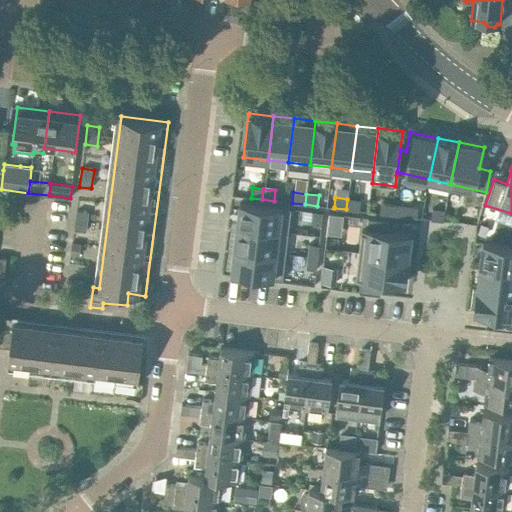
[(346,209),(359,211),(359,210),(360,200),(347,199),(346,209)]
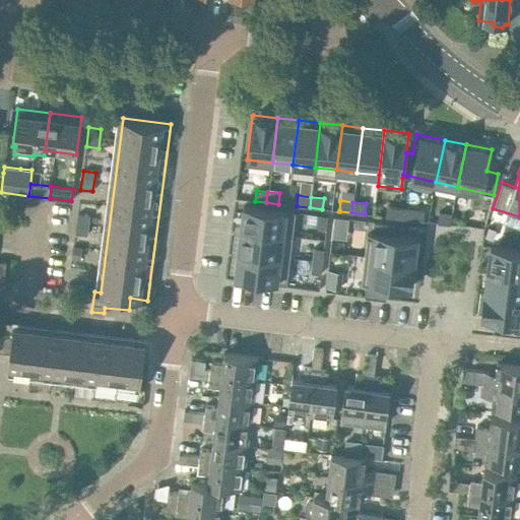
[(244,206),(241,230),(293,237),(296,212),(244,206)]
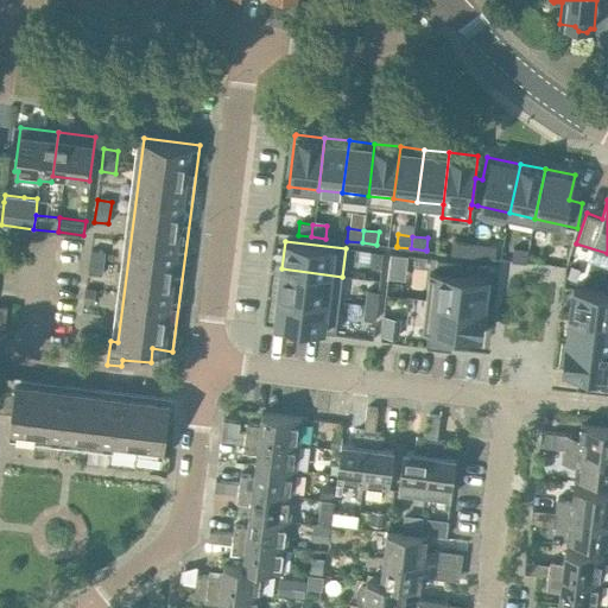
[(451,241),(450,253),(466,255),(467,242),(451,241)]
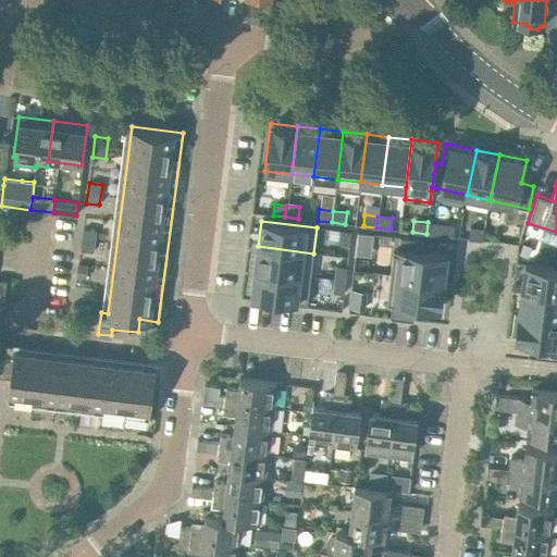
[(428,222),(426,234),(453,237),(455,225),(428,222)]
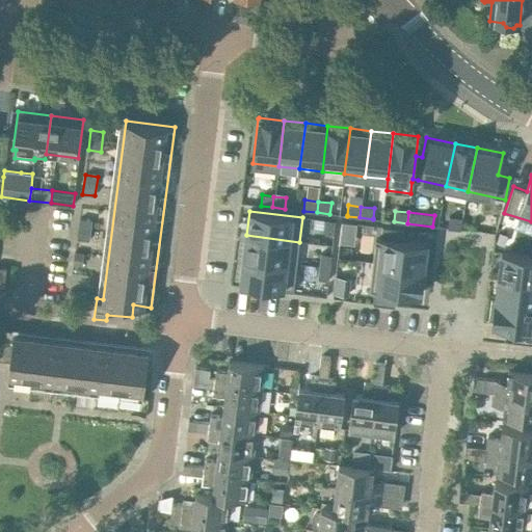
[(449,217),(448,228),(449,229),(460,230),(462,218),(449,217)]
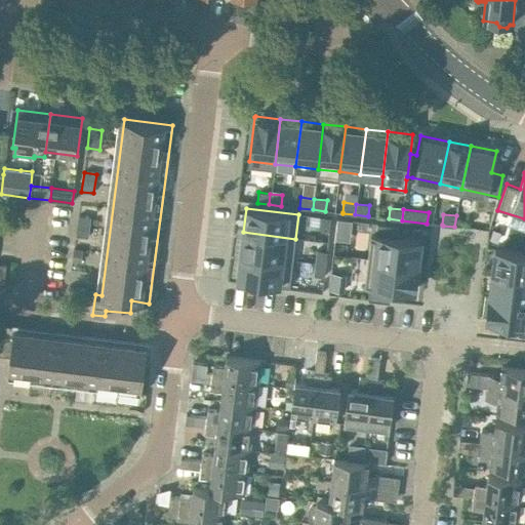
[(88,237),(90,218),(78,216),(76,236),(88,237)]
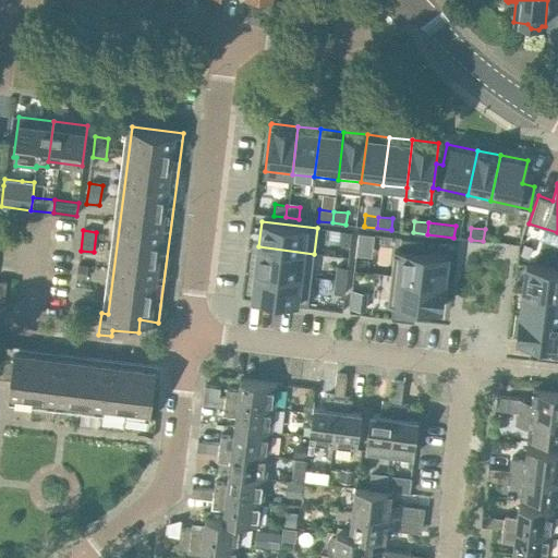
[(340,230),(339,244),(350,245),(352,231),(341,230),(340,230)]
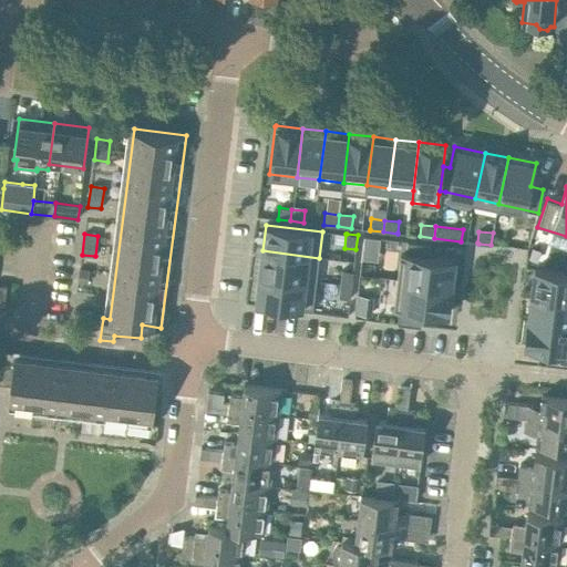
[(401,251),(398,279),(452,286),(455,258),(430,255),(431,244),(408,241),(406,253),(401,251)]
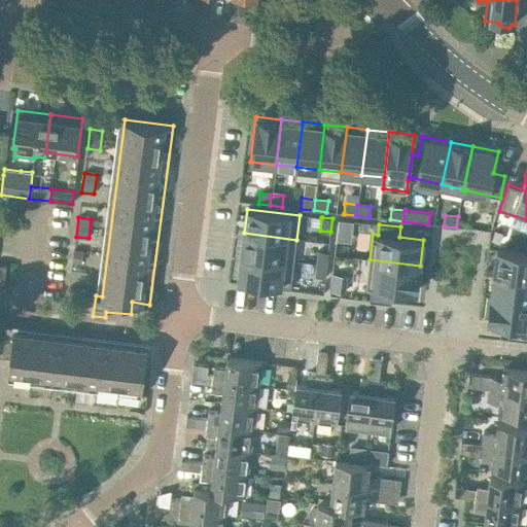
[(495,231),(491,241),(499,244),(503,234),(495,231)]
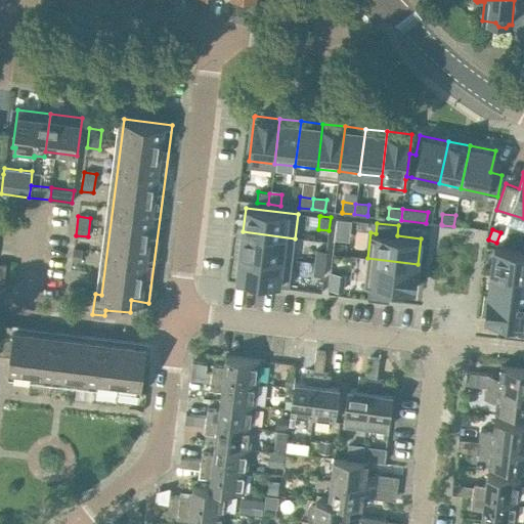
[(243,231),(239,254),(293,260),(295,238),(243,231)]
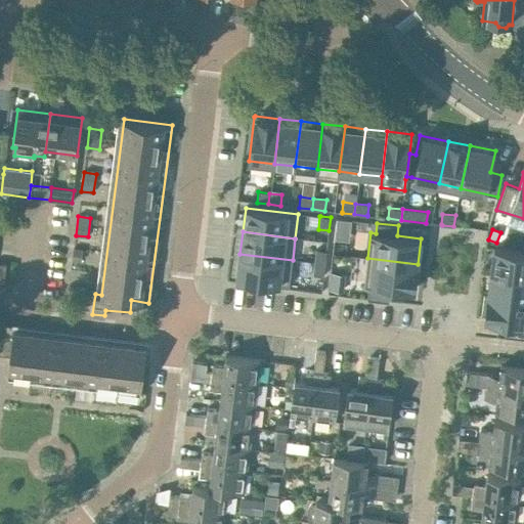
[(73,248),(72,261),(81,262),(83,249),(74,248),(73,248)]
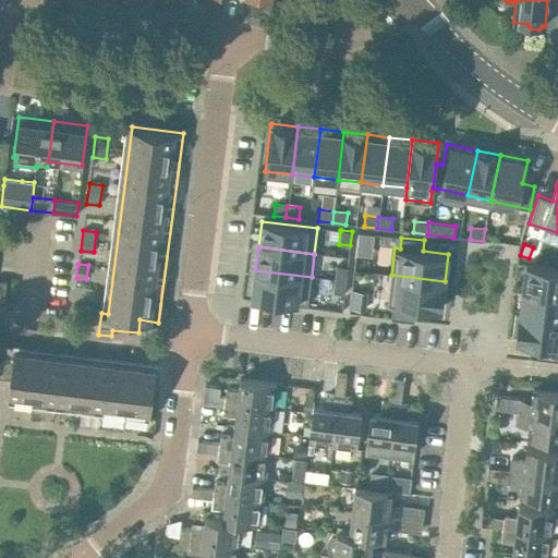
[(557,267),(526,264),(523,290),(557,293),(557,267)]
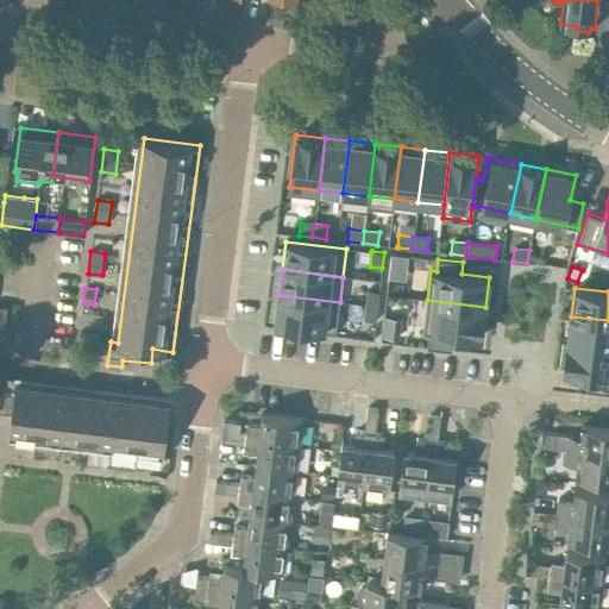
[(366,290),(365,305),(378,307),(380,292),(366,290)]
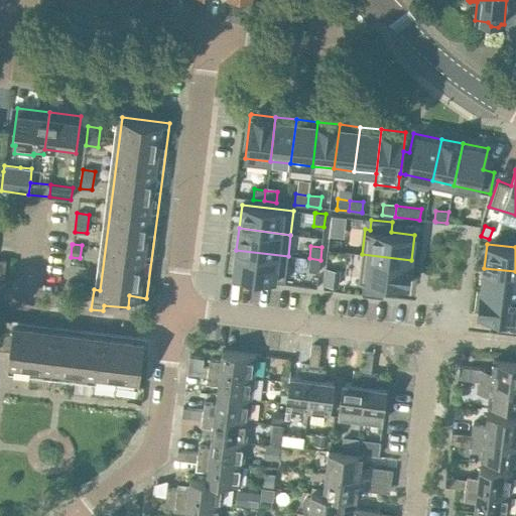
[(236,250),(233,275),(285,281),(288,256),(236,250)]
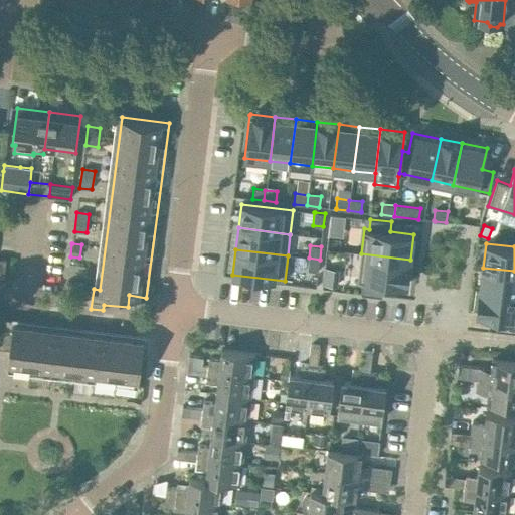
[(361,253),(358,279),(363,280),(361,294),(382,296),(384,282),(407,285),(410,260),(361,253)]
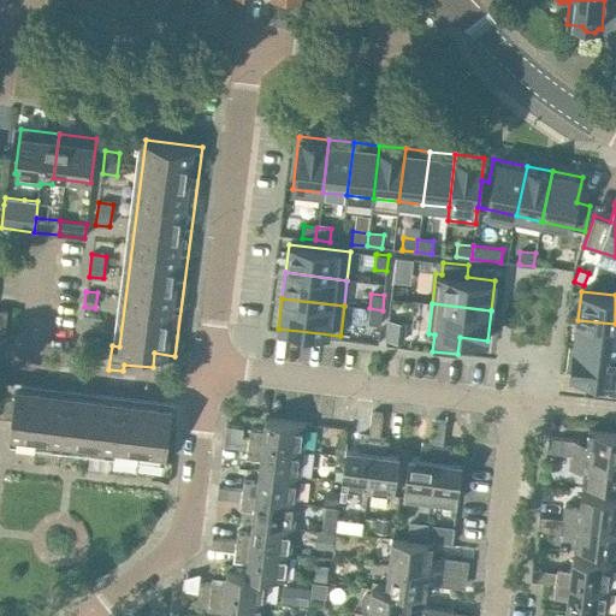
[(369,308),(367,324),(380,325),(383,311),(369,308)]
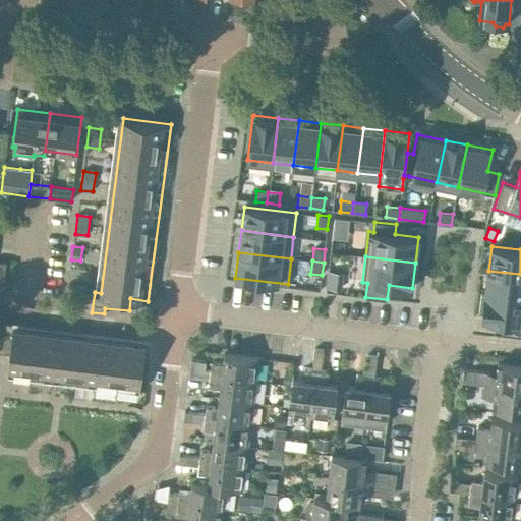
[(520,274),(488,271),(485,292),(520,296),(520,274)]
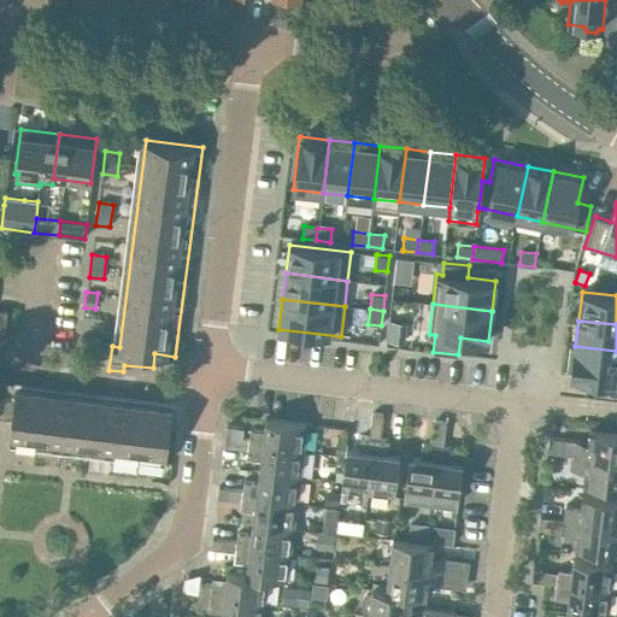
[(388,327),(387,341),(404,344),(406,329),(388,327)]
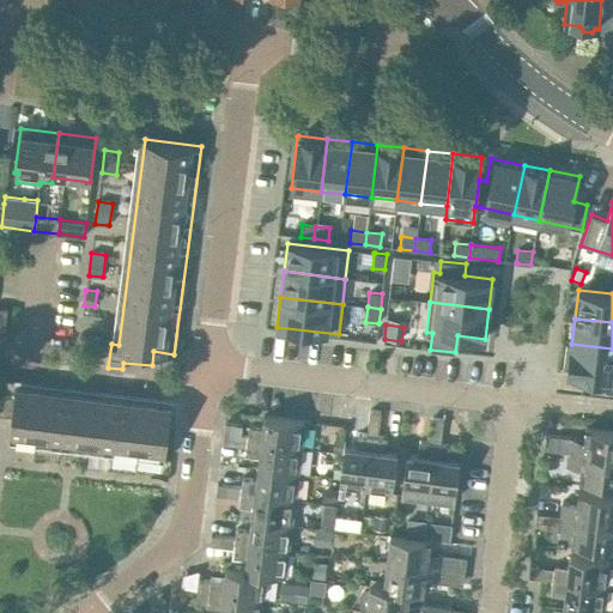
[(566,347),(563,369),(569,370),(568,375),(593,377),(590,393),(612,395),(612,349),(571,344),(571,347),(566,347)]
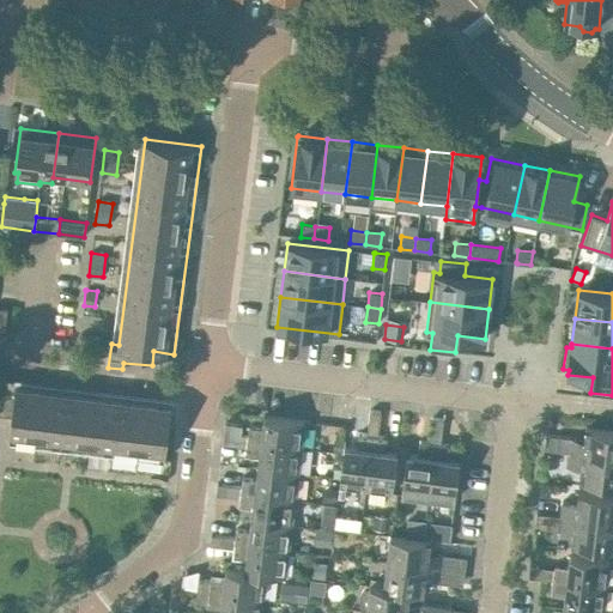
[(173,406),(0,383),(0,413),(11,416),(7,442),(164,461),(173,406)]
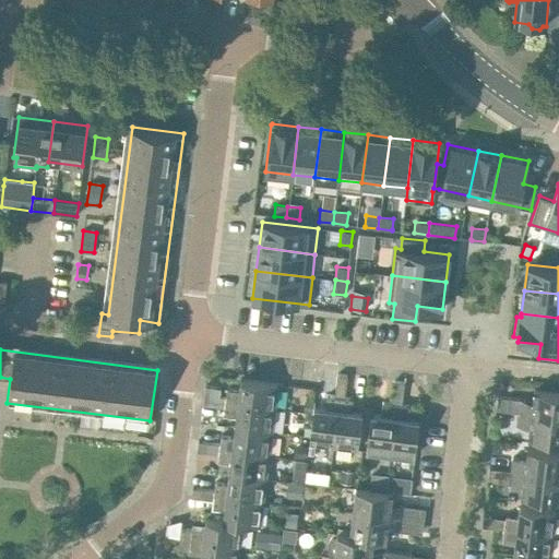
[(333,448),(342,375),(336,375),(333,396),(326,395),(324,408),(313,406),(312,412),(312,413),(309,437),(308,444),(333,448)]
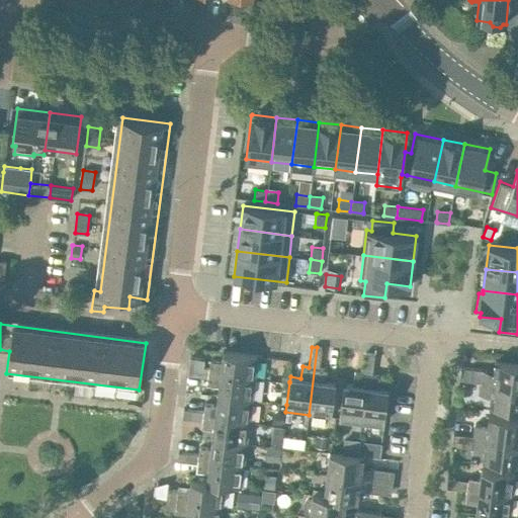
[(317,347),(309,415),(313,415),(311,424),(325,426),(326,417),(331,418),(335,383),(325,381),(327,369),(319,368),(322,348),(317,347)]
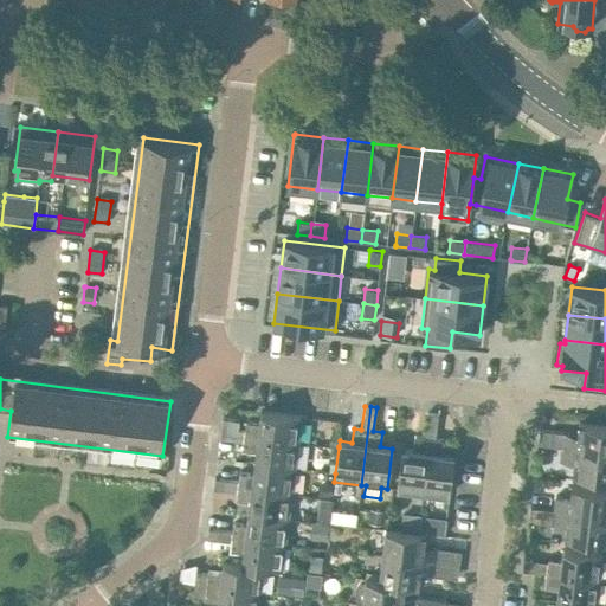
[(244,431),(300,438),(302,416),(260,411),(258,423),(245,421),(244,431)]
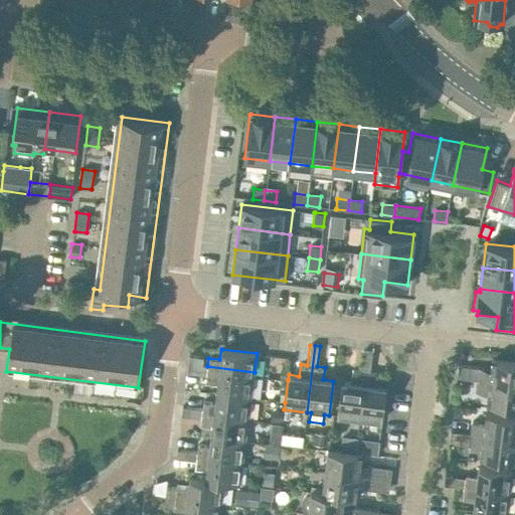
[(358,418),(367,352),(362,351),(360,371),(352,370),(351,382),(341,381),(336,415),(358,418)]
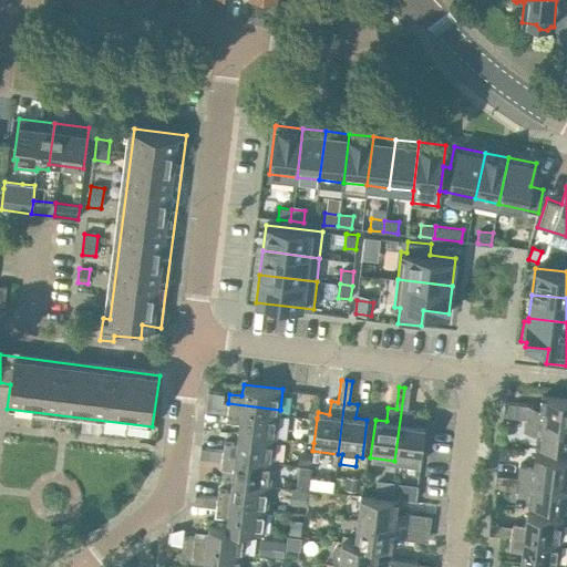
[(404,388),(394,461),(420,464),(425,426),(413,424),(415,411),(406,410),(410,388),(404,388)]
